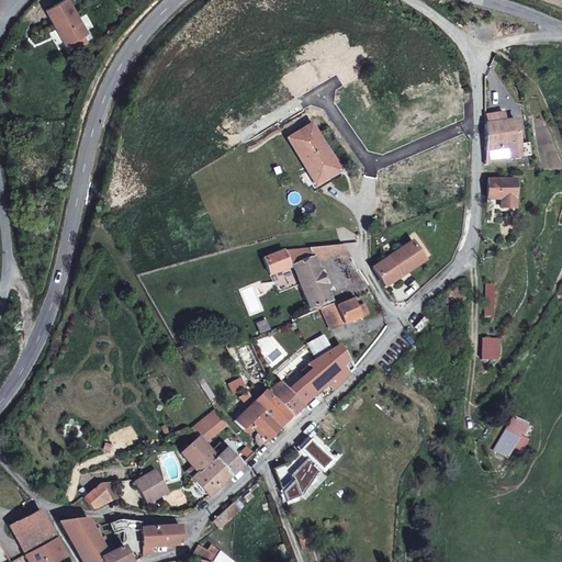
[(51,19),(54,17),(67,37),(85,26),(68,0),(51,0),(43,4),(51,19)]
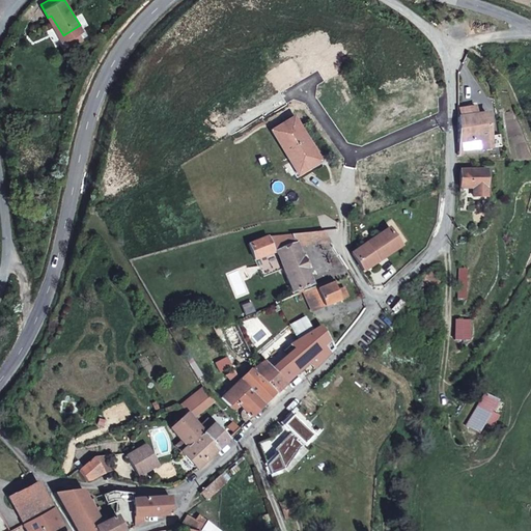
[(59,37),(63,35),(51,16),(48,18),(59,37)]
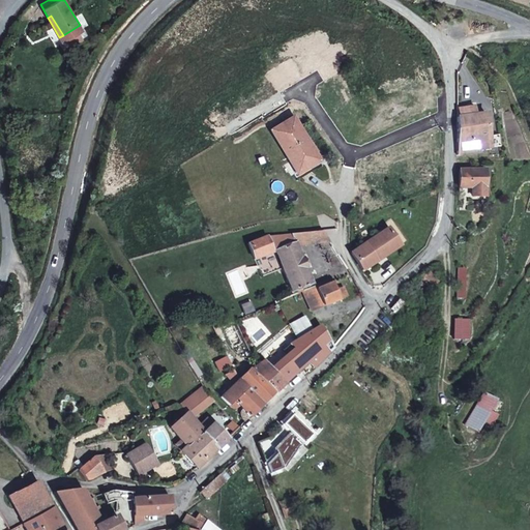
[(455,109),(455,117),(472,115),(472,107),(455,109)]
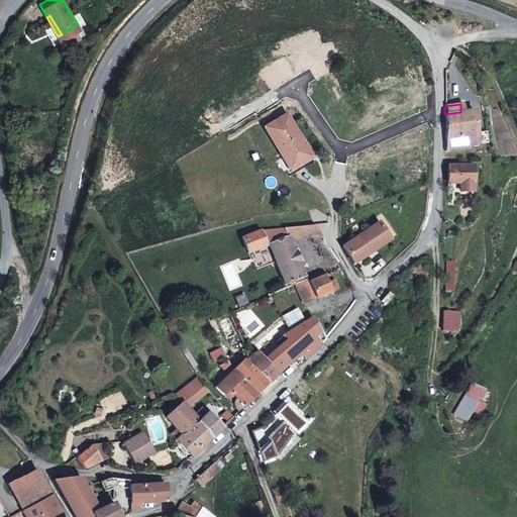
[(477,134),(474,111),(460,112),(444,114),(445,151),(468,148),(467,139),(471,138),(471,135),(477,134)]
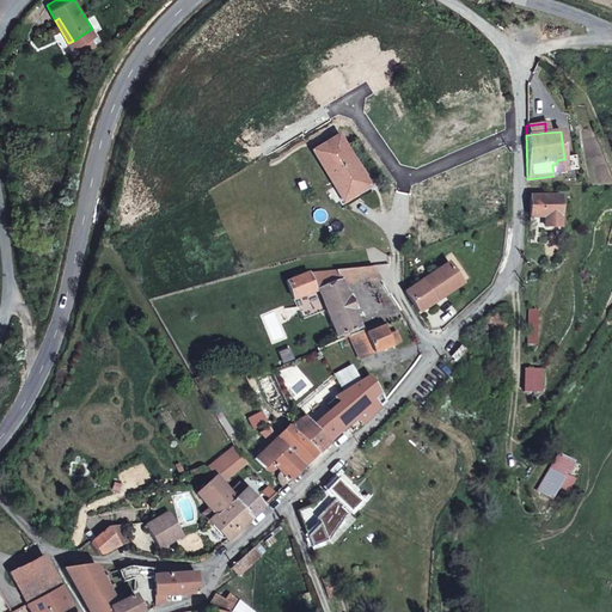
[(311,157),(343,203),(354,195),(350,188),(361,182),(335,142),(311,157)]
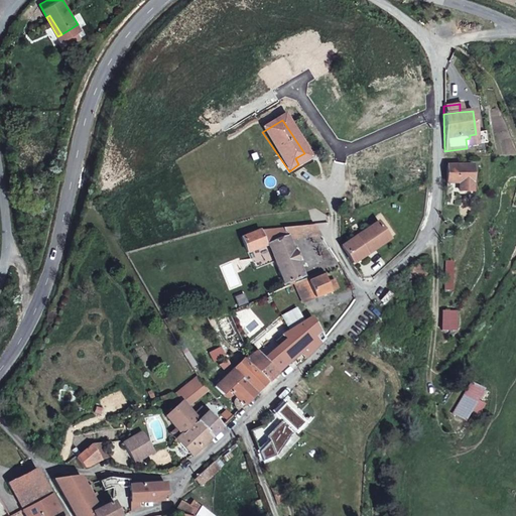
[(304,153),(295,158),(298,164),(308,158),(304,153)]
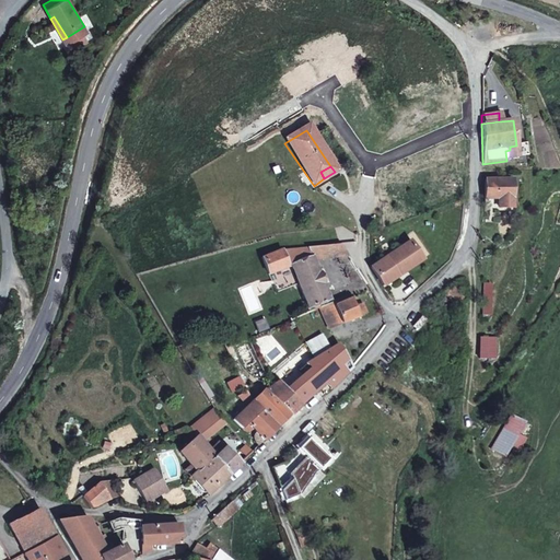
[(497,199),(497,209),(511,208),(512,197),(511,181),(486,179),(485,199),(497,199)]
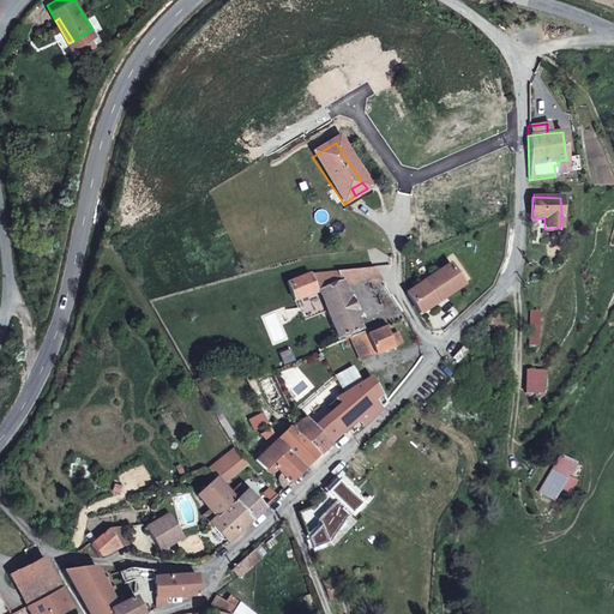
[(405,293),(419,312),(462,284),(463,283),(450,264),(405,293)]
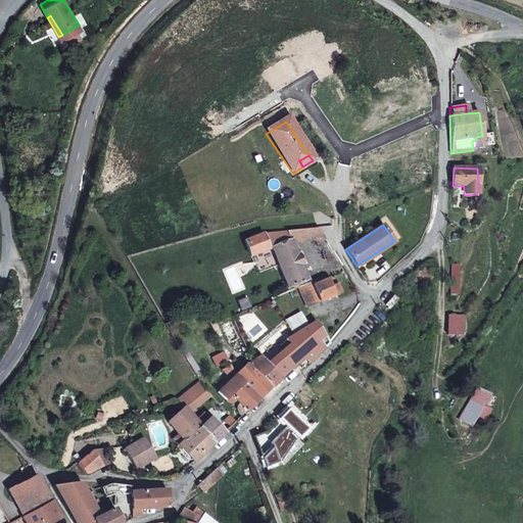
[(272,246),(291,239),(292,242),(325,239),(318,228),(263,233),(269,247),(272,246)]
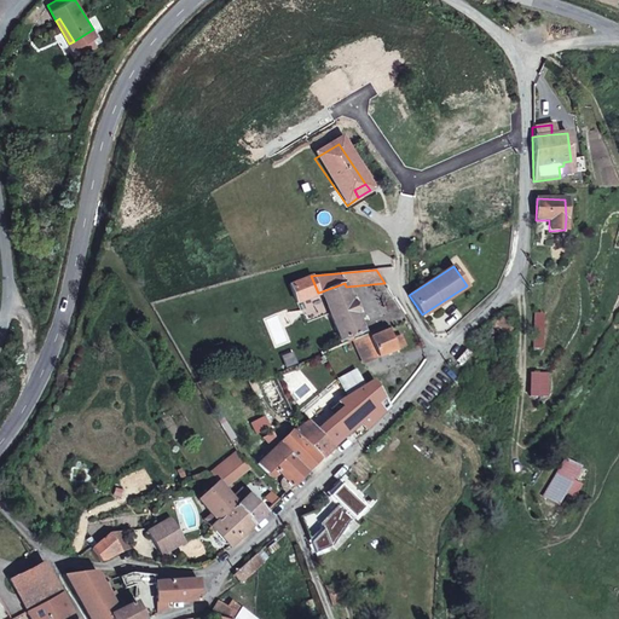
[(296,301),(318,293),(311,276),(289,283),(296,301)]
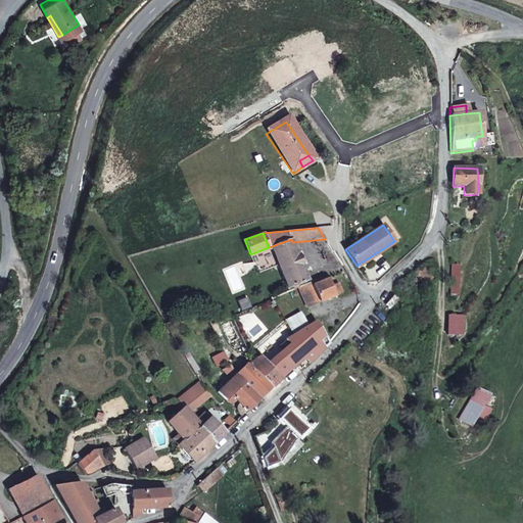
[(291,239),(272,246),(287,286),(291,285),(293,289),(298,287),(298,285),(300,284),(299,282),(306,279),(300,264),(302,263),(298,253),(297,254),(292,242),(291,239)]
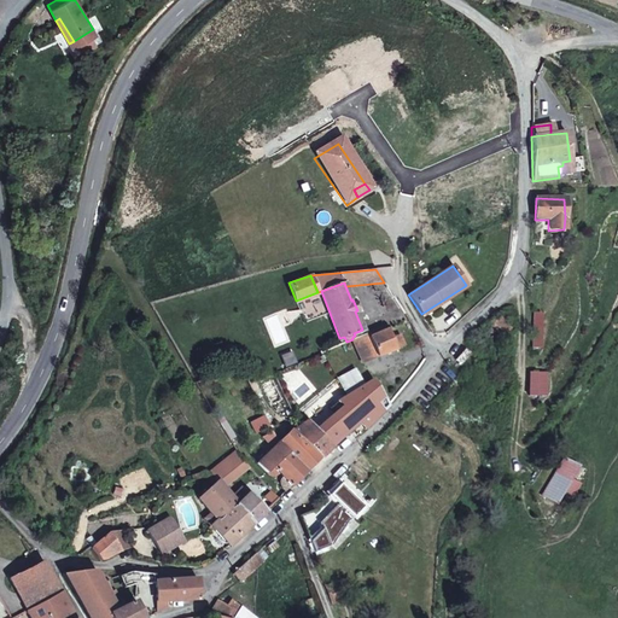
[(488,328),(500,340),(512,330),(500,318),(488,328)]
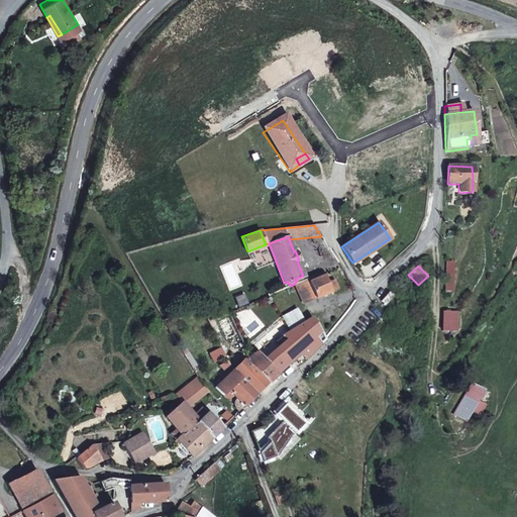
[(295,282),(295,284),(303,302),(329,289),(323,274),(308,281),(307,278),(297,281),(295,282)]
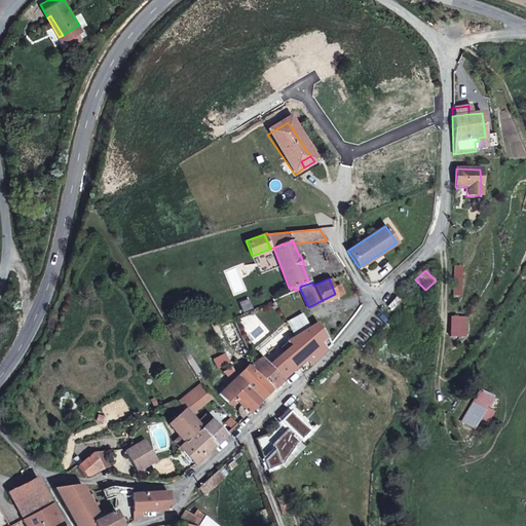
[(331,345),(317,324),(292,340),(255,365),(250,367),(271,390),(307,358),(313,364),(331,345)]
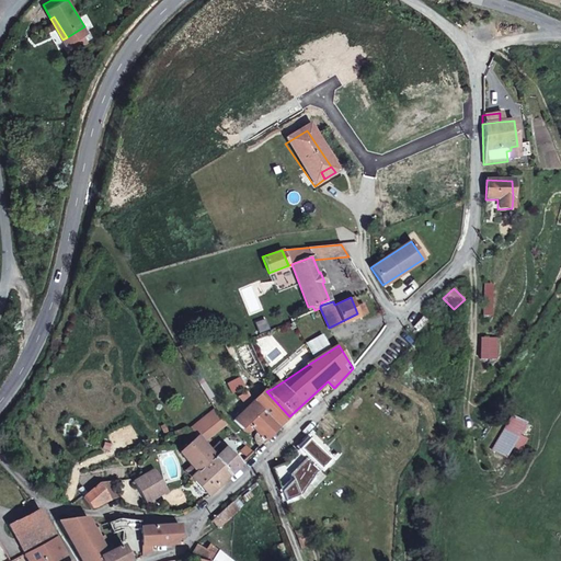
[(252,431),(264,441),(289,416),(266,391),(265,390),(233,420),(245,432),(252,431)]
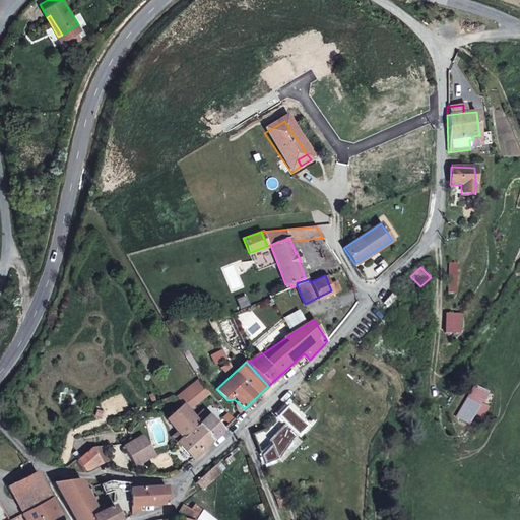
[(193,385),(202,397),(208,392),(199,381),(193,385)]
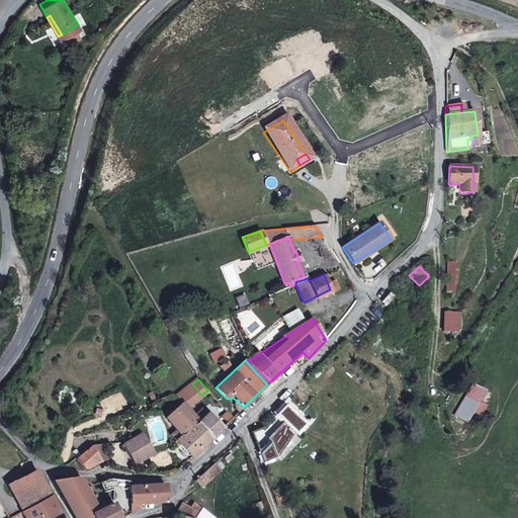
[(179,400),(186,408),(201,396),(192,383),(177,396),(176,396),(179,400)]
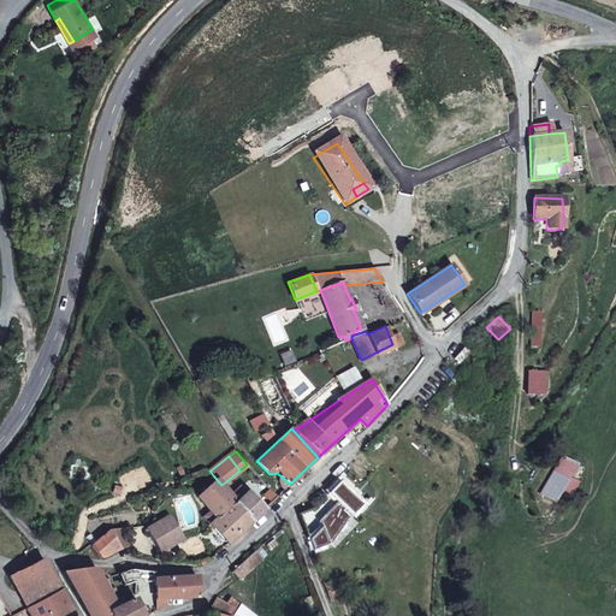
[(213,481),(197,497),(214,519),(235,502),(221,485),(213,475),(211,478),(213,481)]
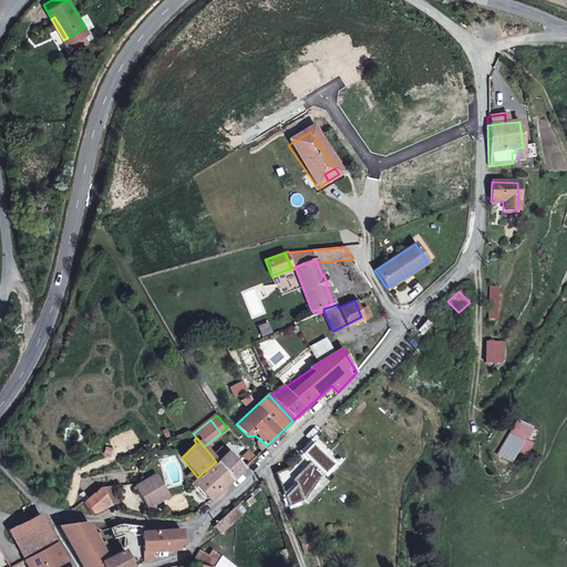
[(243,456),(248,463),(254,457),(248,451),(243,456)]
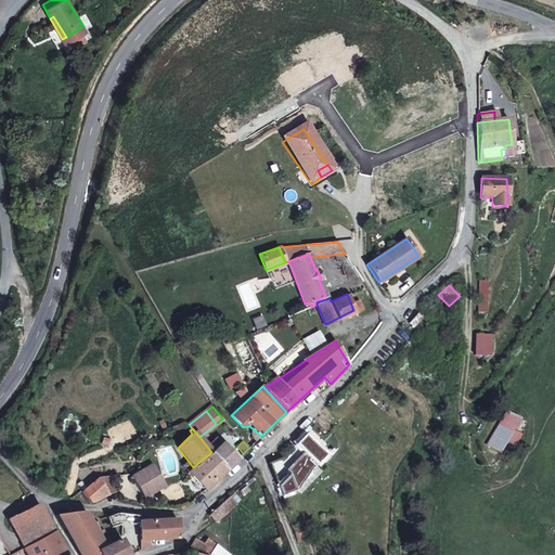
[(291,442),(278,454),(282,457),(285,461),(297,450),(291,442)]
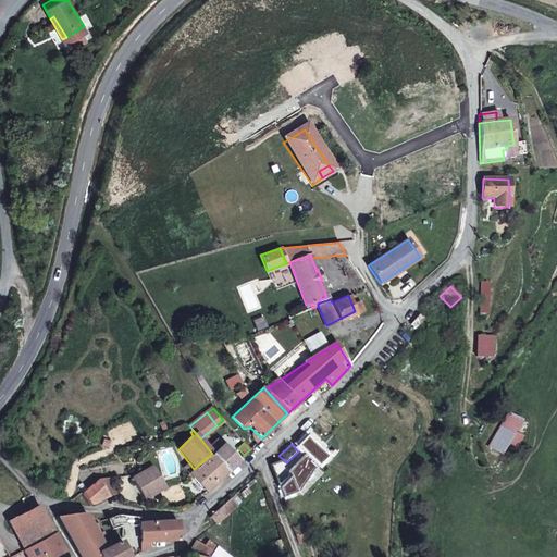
[(213,456),(227,471),(237,461),(224,446),(213,456)]
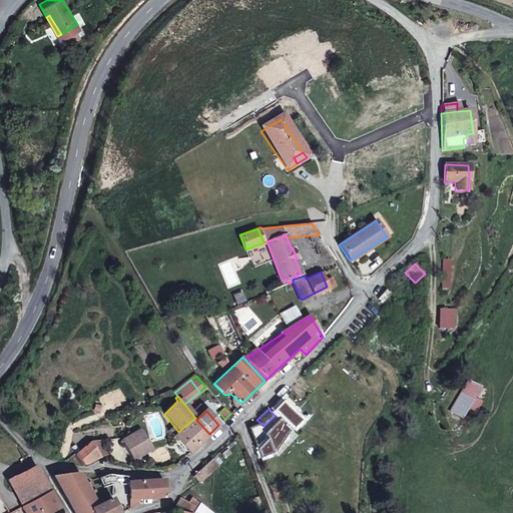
[(174,433),(161,417),(121,440),(133,460),(160,444),(174,433)]
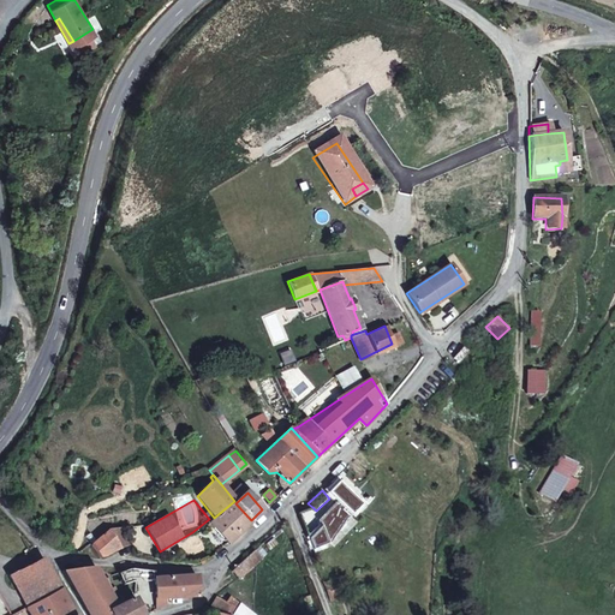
[(236,503),(234,501),(214,518),(196,536),(214,554),(216,554),(251,520),(236,503)]
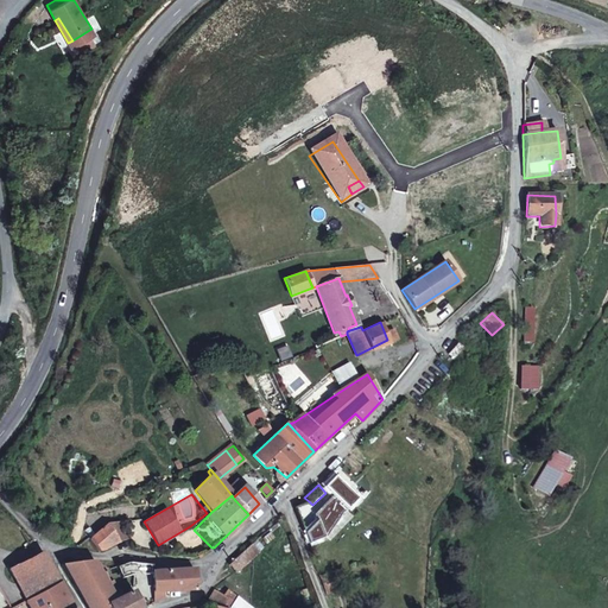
[(312,505),(309,501),(295,507),(309,543),(328,534),(317,510),(312,505)]
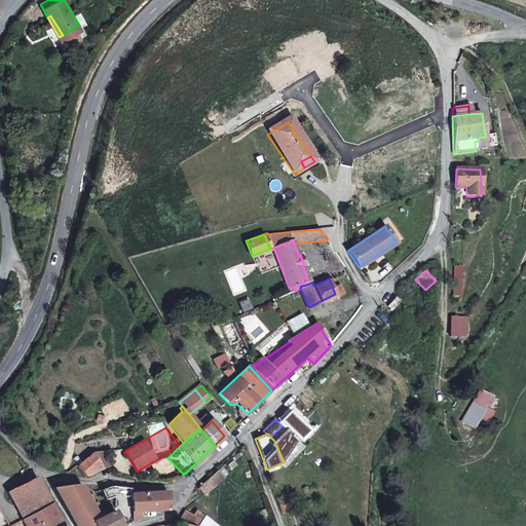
[(104,451),(94,452),(103,467),(111,463),(104,451)]
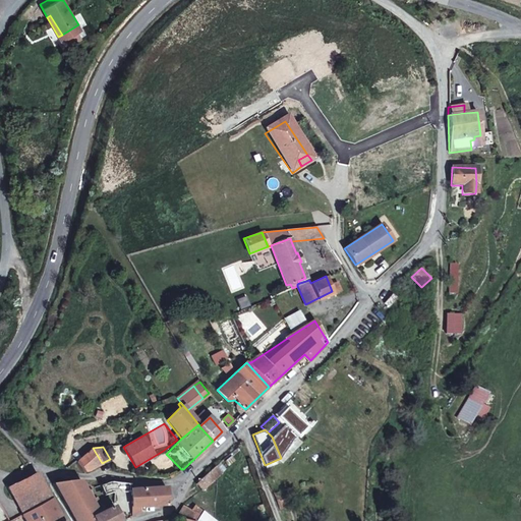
[(93,448),(78,461),(76,462),(84,473),(102,463),(93,448)]
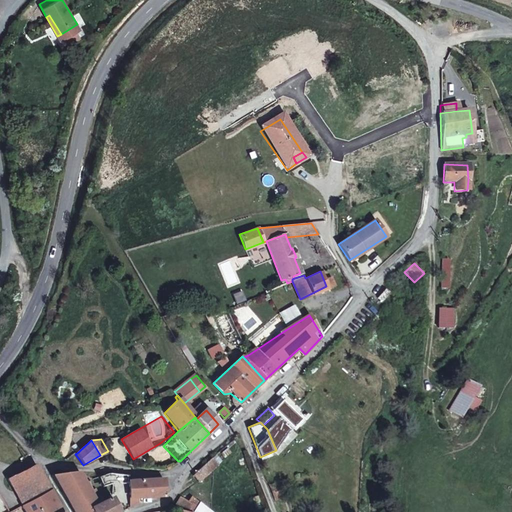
[(200,468),(206,475),(218,464),(211,458),(200,468)]
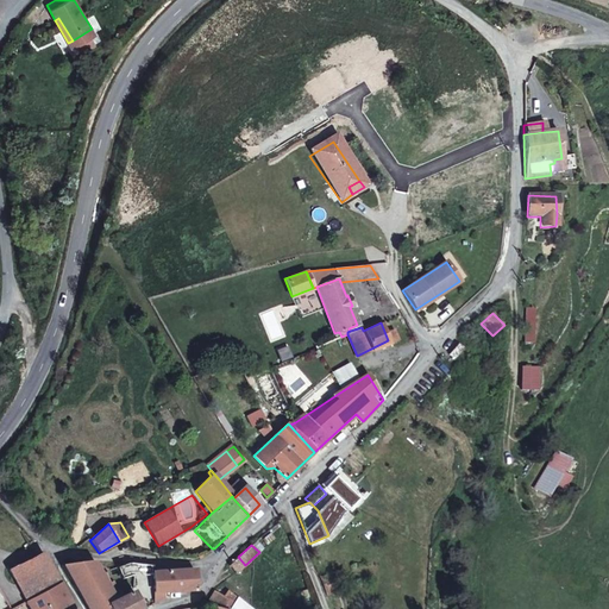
[(27,604),(29,608),(73,608),(60,584),(42,553),(8,572),(27,604)]
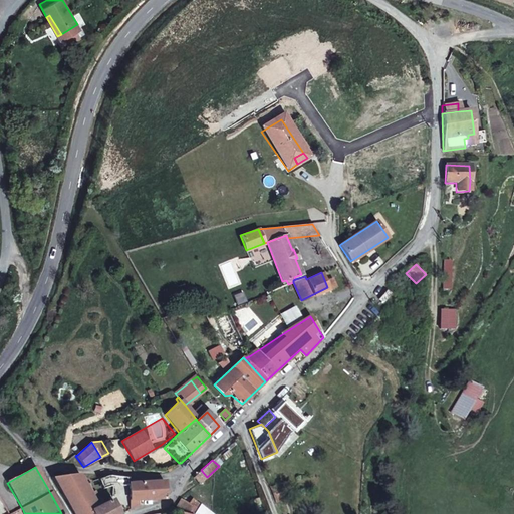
[(199,484),(207,477),(201,470),(193,478),(199,484)]
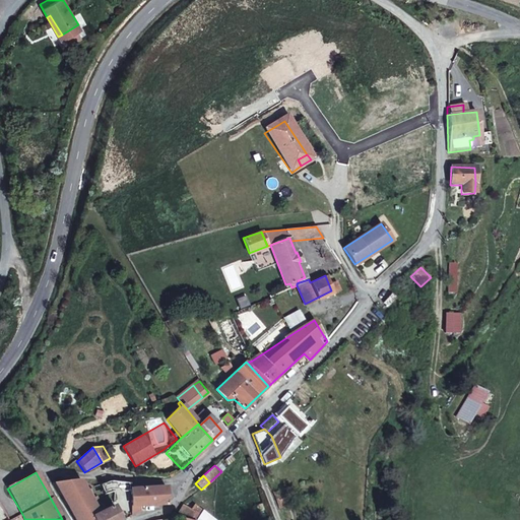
[(93,519),(119,519),(115,511),(113,507),(103,511),(95,497),(90,500),(80,479),(52,484),(75,519),(90,519),(93,519)]
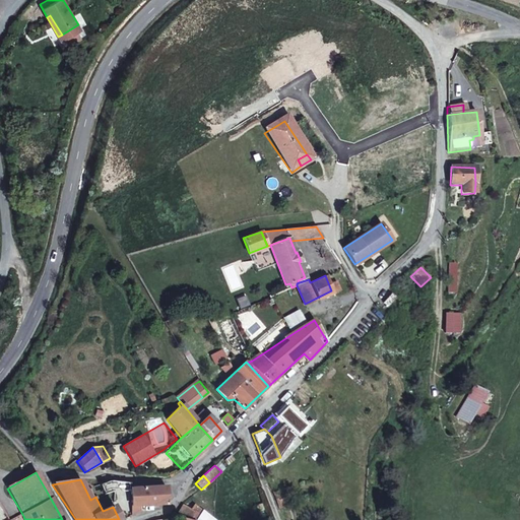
[(114,492),(130,492),(131,489),(130,483),(109,480),(102,484),(105,495),(114,492)]
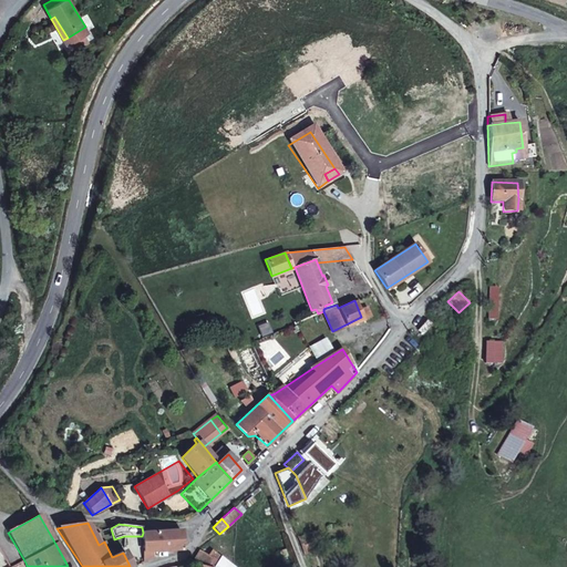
[(144,558),(145,558),(152,557),(151,552),(183,549),(181,531),(153,529),(152,533),(143,533),(142,536),(144,558)]
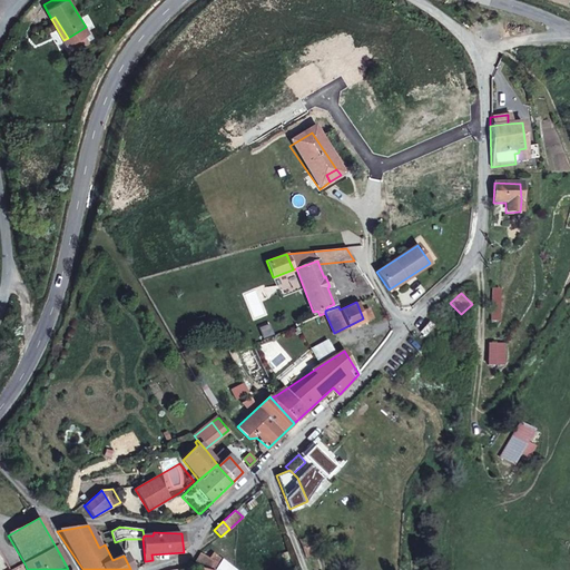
[(300,539),(305,556),(312,553),(307,537),(300,539)]
